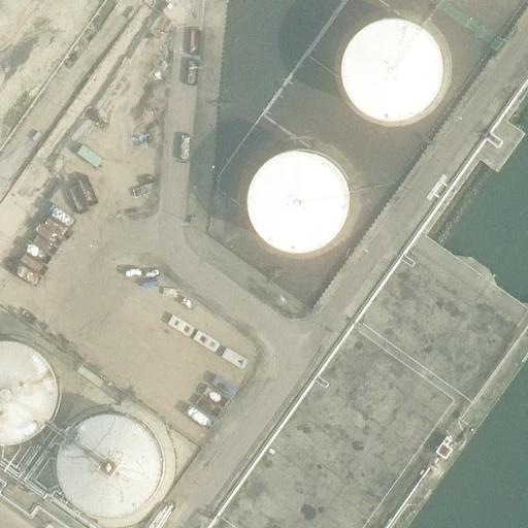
[(435,98),(436,98),(441,89),(444,79),(446,70),(444,60),(442,51),(438,40),(433,34),(425,27),(418,22),(407,18),(399,15),(389,15),(378,19),(369,22),(361,28),(355,34),(348,43),(344,52),(342,62),(342,72),(344,83),(349,92),(354,100),(361,108),(369,113),(380,118),(390,120),(399,119),(410,117),(419,112),(427,107),(435,98)]
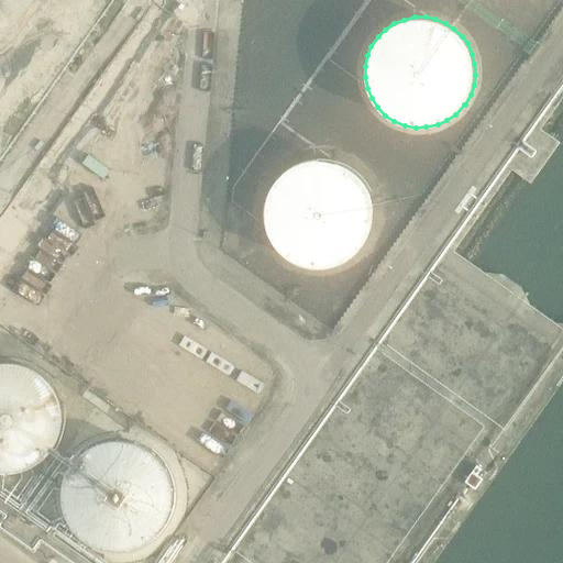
[(284,255),(285,256),(293,262),(299,264),(306,266),(313,268),(326,268),(337,265),(345,262),(353,257),(361,250),(367,242),(372,232),(374,222),(375,210),(373,200),(370,190),(365,181),(356,172),(349,166),(339,161),(329,158),(319,157),(306,159),(297,163),(288,168),(279,175),(272,185),(267,195),(265,205),(264,216),(266,228),(269,238),(276,247),(284,255)]
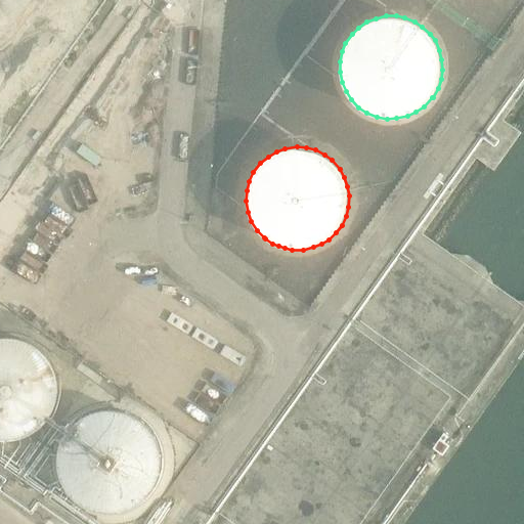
[(57,387),(57,386),(57,377),(53,366),(49,357),(41,348),(33,343),(25,338),(15,336),(4,336),(0,336),(0,436),(8,437),(16,436),(26,433),(34,429),(42,423),(48,416),(53,406),(56,396),(57,387)]
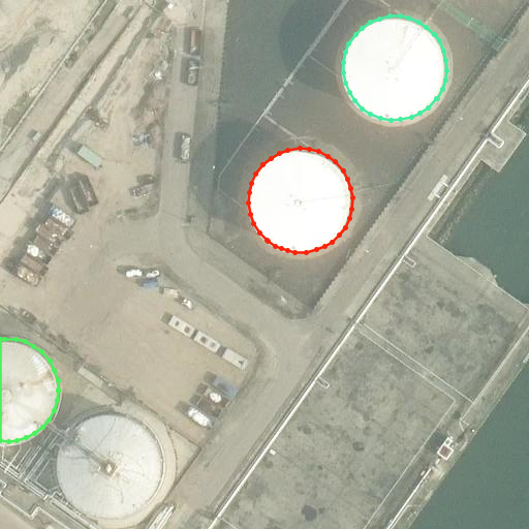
[(164,465),(164,464),(163,454),(160,443),(156,435),(150,428),(142,421),(134,416),(125,413),(115,411),(104,412),(96,413),(85,418),(76,425),(69,432),(63,442),(60,453),(59,462),(59,471),(62,483),(66,492),(72,499),(81,507),(89,511),(98,516),(110,517),(121,517),(128,515),(136,510),(147,503),(155,495),(159,487),(162,476),(164,465)]
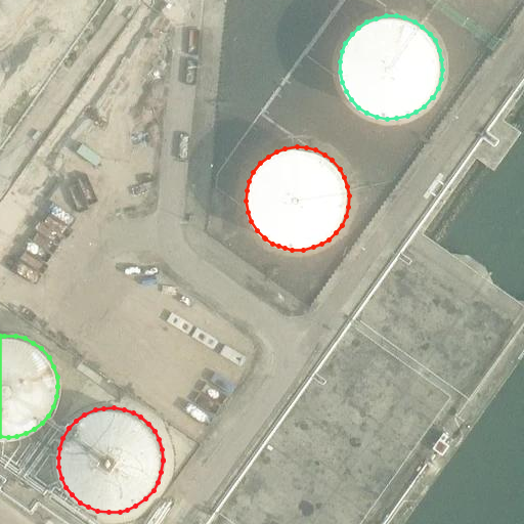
[(280,447),(246,457),(250,471),(234,475),(239,491),(252,487),(253,491),(266,488),(264,479),(267,478),(265,470),(285,464),(280,447)]
